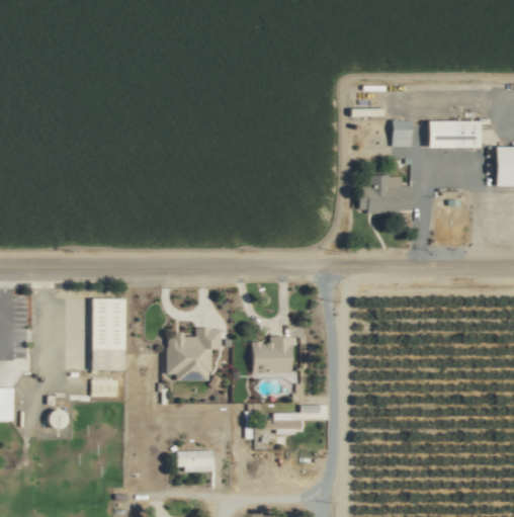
[(413,121),(394,120),(394,147),(412,147),(413,121)]
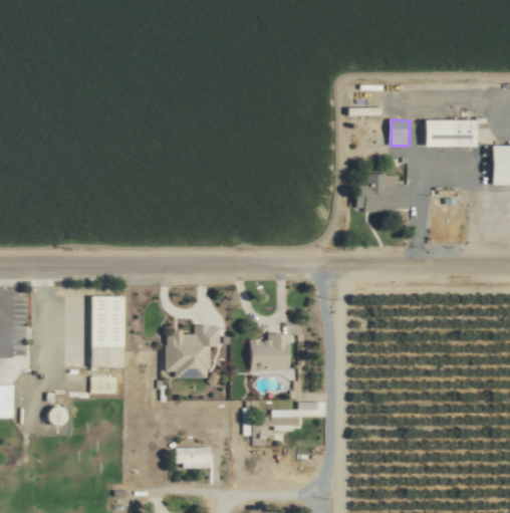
[(426,148),(478,147),(477,119),(426,119),(426,148)]
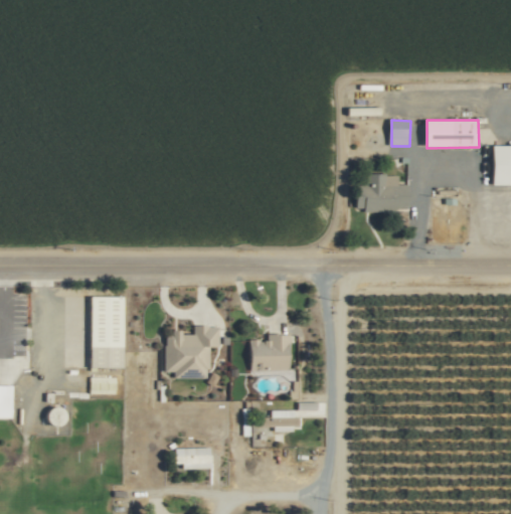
[(510,145),(494,145),(494,185),(510,185),(510,145)]
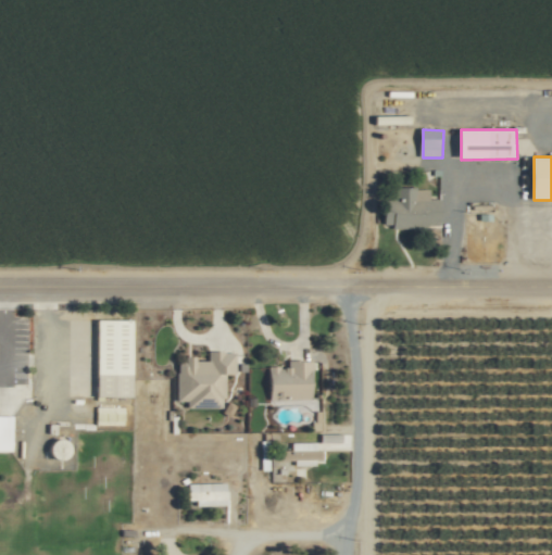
[(387,200),(386,229),(431,229),(431,225),(443,225),(443,200),(431,200),(431,189),(398,189),(398,200),(387,200)]
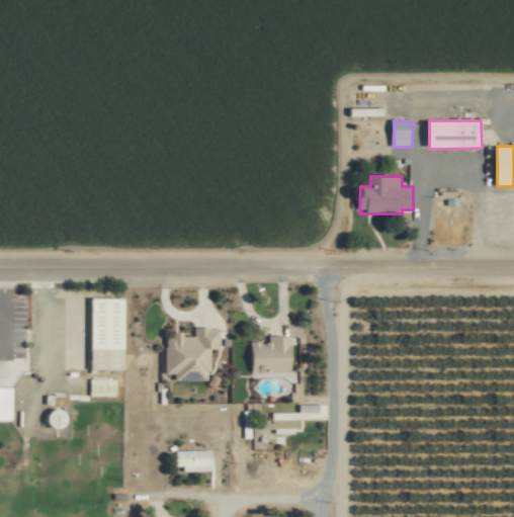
[(125,298),(93,298),(92,370),(124,370),(125,298)]
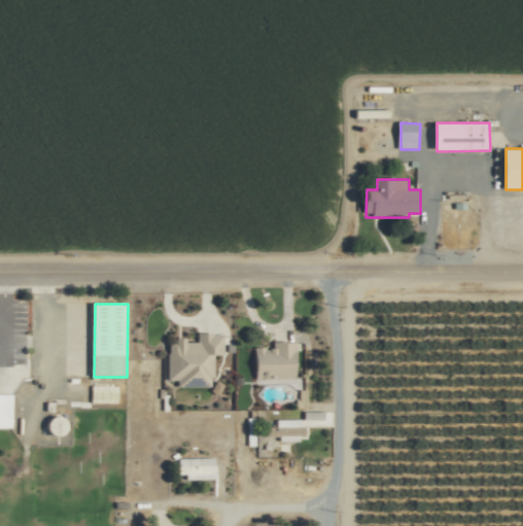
[(225,335),(199,334),(199,343),(187,342),(188,339),(171,338),(170,380),(179,381),(179,386),(214,387),(215,355),(224,356),(225,335)]
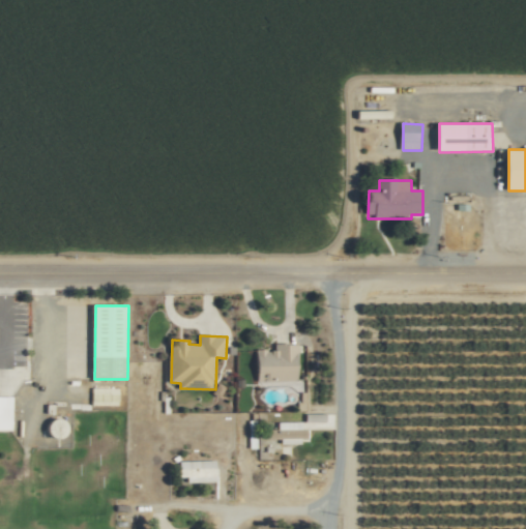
[(259,382),(299,381),(299,345),(275,345),(275,350),(258,350),(259,382)]
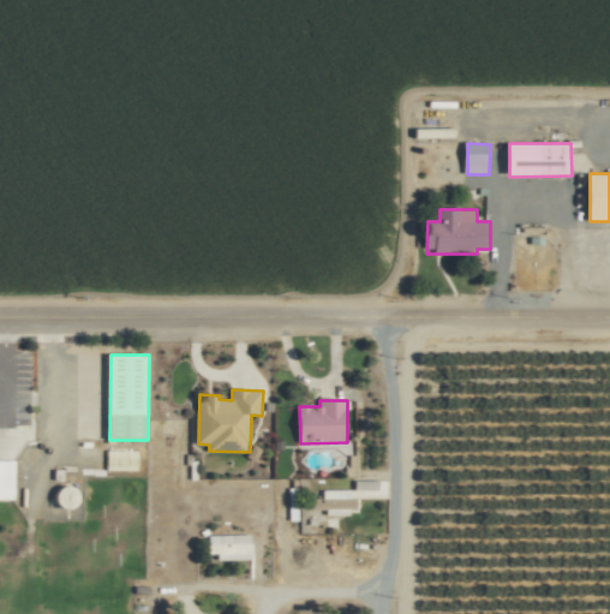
[(352,490),(324,490),(324,499),(311,499),(311,512),(327,512),(327,514),(359,514),(359,499),(352,499),(352,490)]
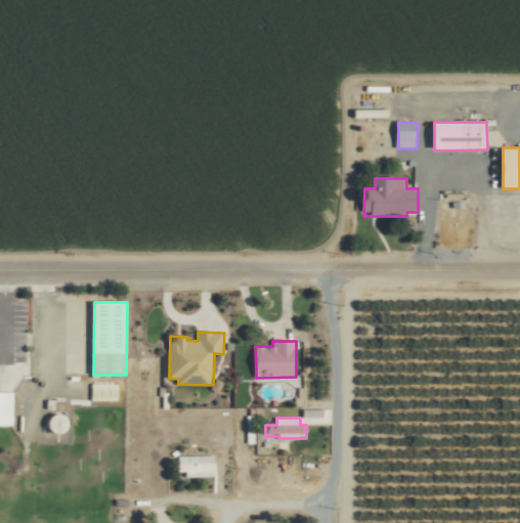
[(180,474),(216,473),(216,455),(180,456),(180,474)]
